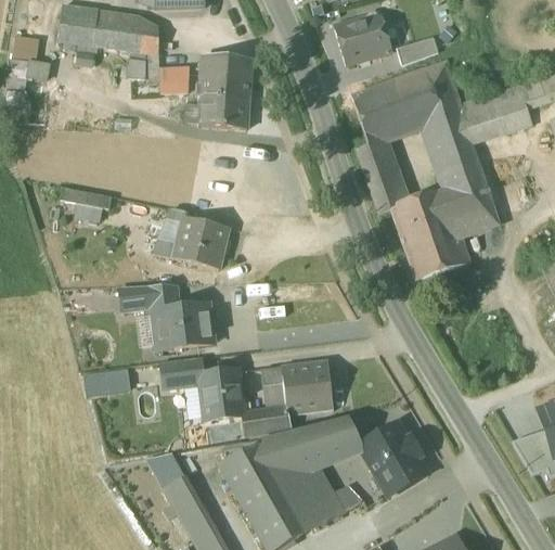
[(56,39),(130,50),(138,51),(159,50),(156,26),(140,14),(138,26),(111,23),(112,11),(61,3),(56,39)]
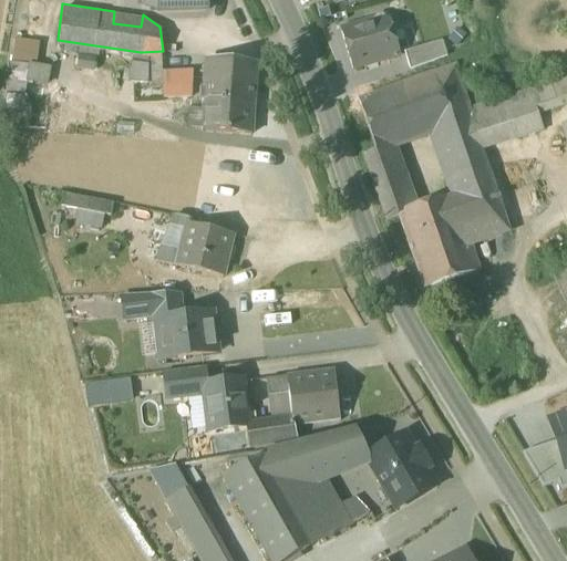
[(113,23),(141,27),(143,14),(114,11),(113,23)]
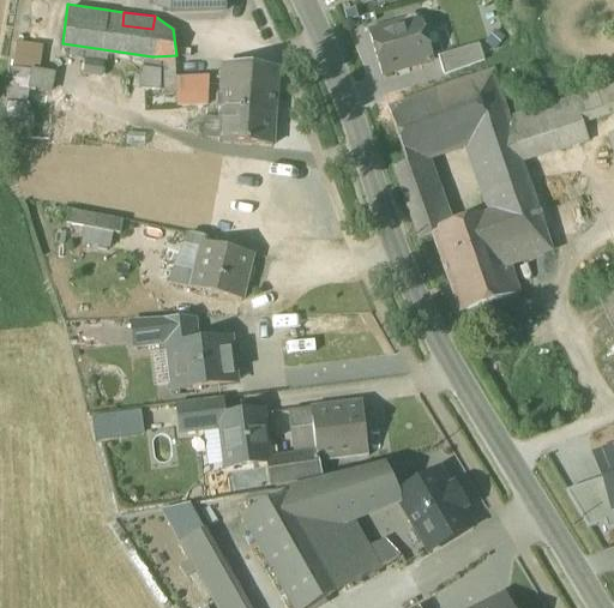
[(372,29),(384,70),(432,55),(423,29),(426,24),(425,18),(414,12),(407,13),(404,18),(372,29)]
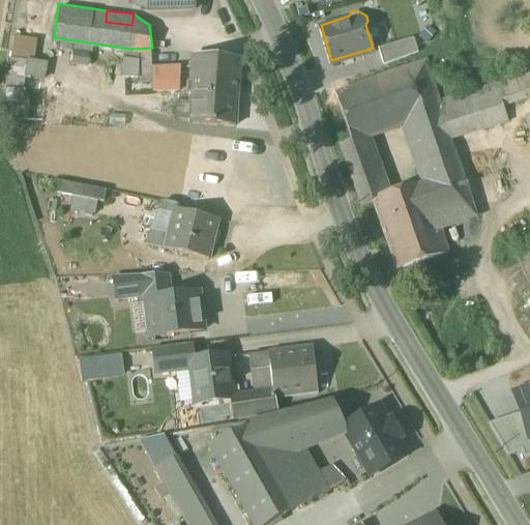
[(13,32),(10,55),(27,57),(27,56),(33,57),(37,36),(13,32)]
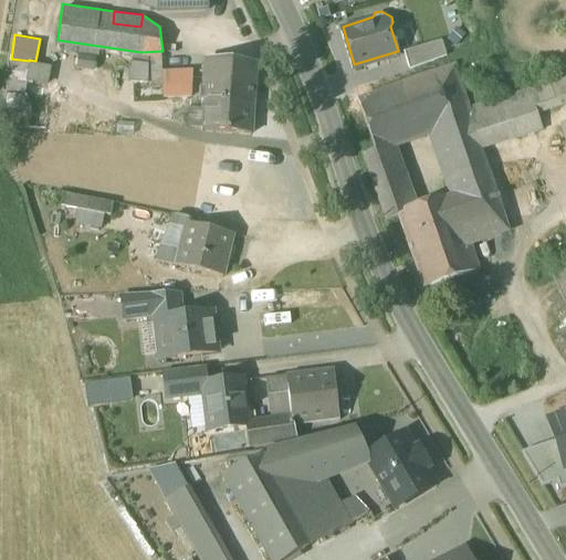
[(404,49),(409,66),(447,53),(441,37),(404,49)]
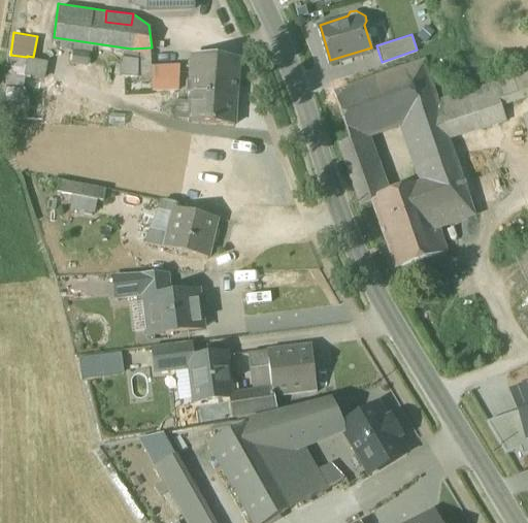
[(90,51),(73,47),(71,61),(88,64),(90,51)]
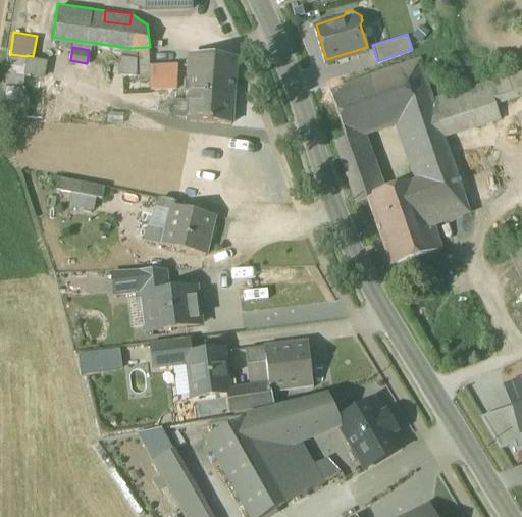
[(118,71),(125,73),(138,74),(149,74),(149,62),(150,51),(150,47),(129,48),(122,47),(118,71)]
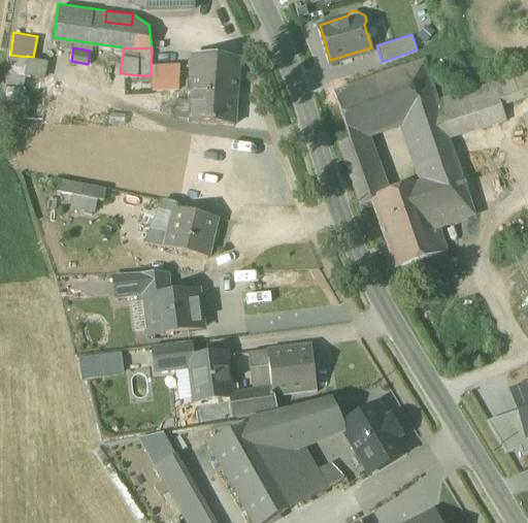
[(190,86),(196,87),(236,90),(238,58),(193,54),(190,86)]
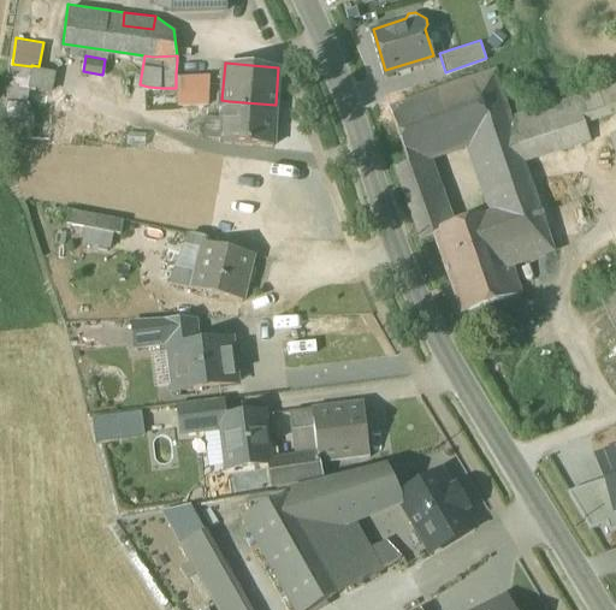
[(25,101),(28,87),(31,66),(12,64),(6,99),(25,101)]
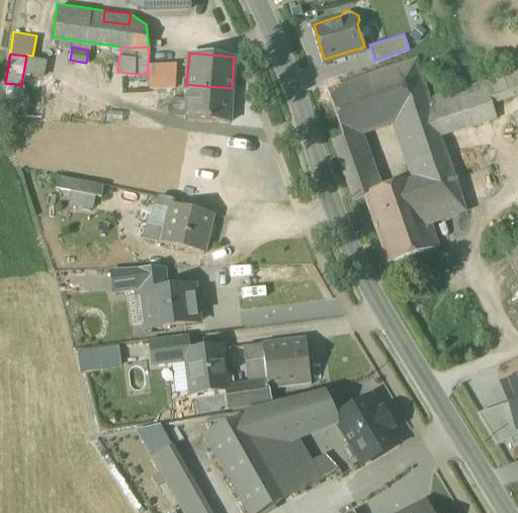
[(26,55),(26,56),(23,73),(44,76),(47,58),(32,56),(26,55)]
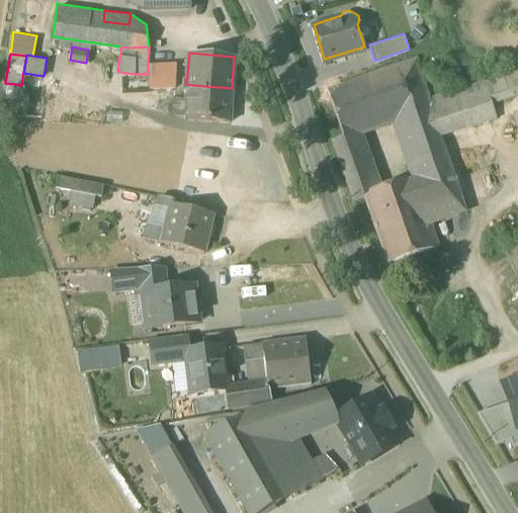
[(394,119),(410,114),(431,107),(428,98),(414,58),(327,88),(343,134),(344,137),(354,133),(394,119)]
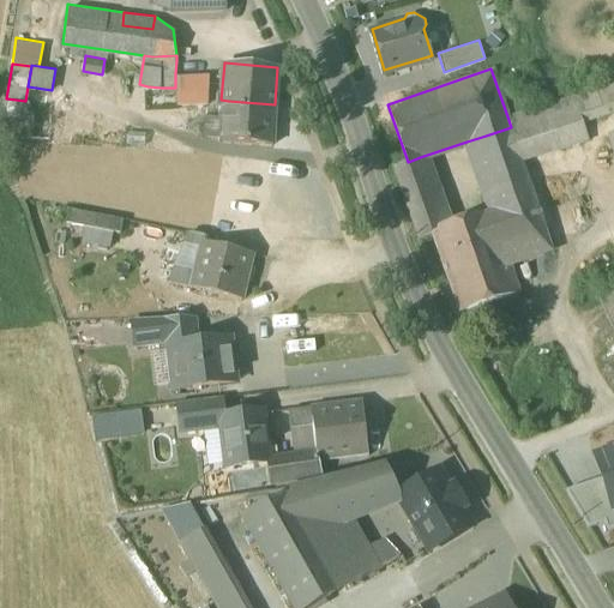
[(176,102),(212,101),(211,71),(175,73),(175,88),(176,102)]
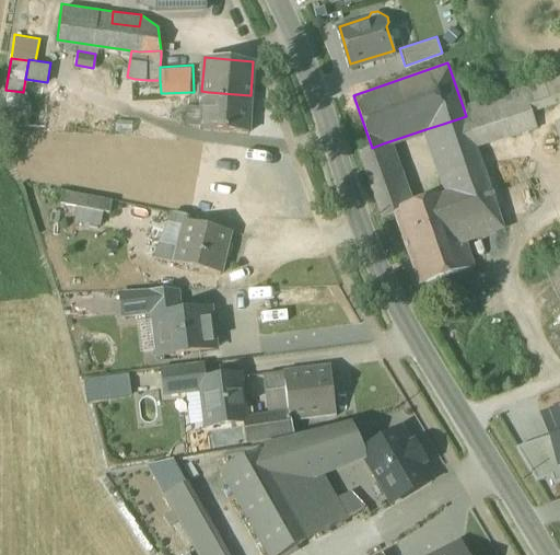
[(503,111),(513,133),(531,126),(525,108),(559,96),(559,90),(556,77),(497,95),(503,111)]
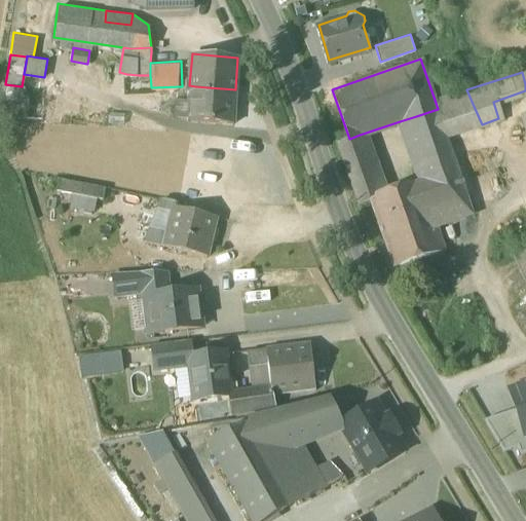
[(151,87),(150,75),(139,75),(126,74),(126,89),(151,87)]
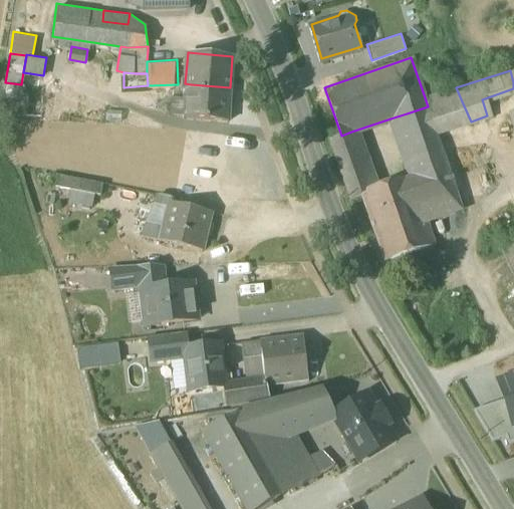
[(0,112),(25,116),(29,92),(20,91),(21,84),(5,82),(0,112)]
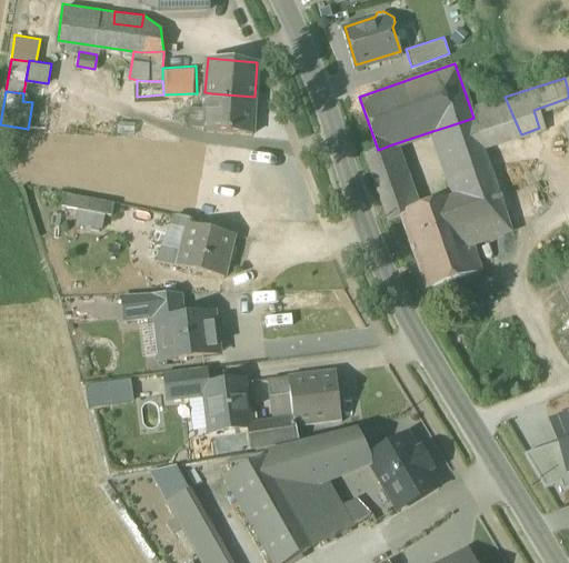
[(252,129),(255,97),(211,93),(208,126),(252,129)]
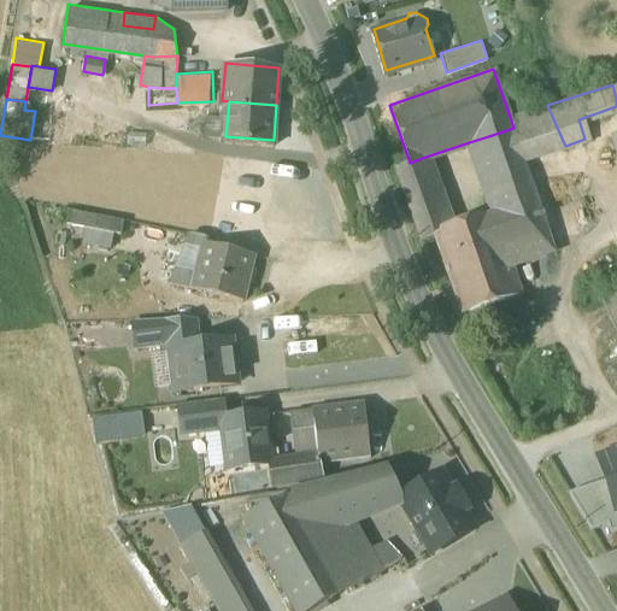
[(513,128),(524,159),(565,146),(547,105),(510,117),(513,128)]
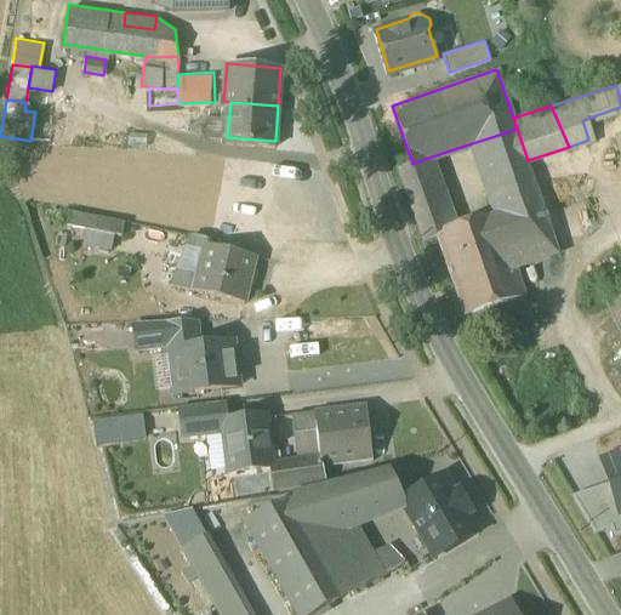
[(528,160),(517,129),(491,137),(501,169),(528,160)]
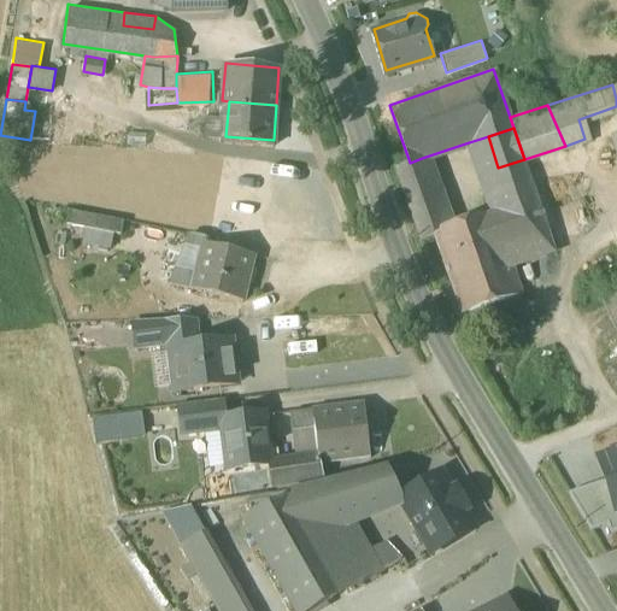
[(488,136),(469,142),(485,191),(530,178),(524,159),(498,168),(488,136)]
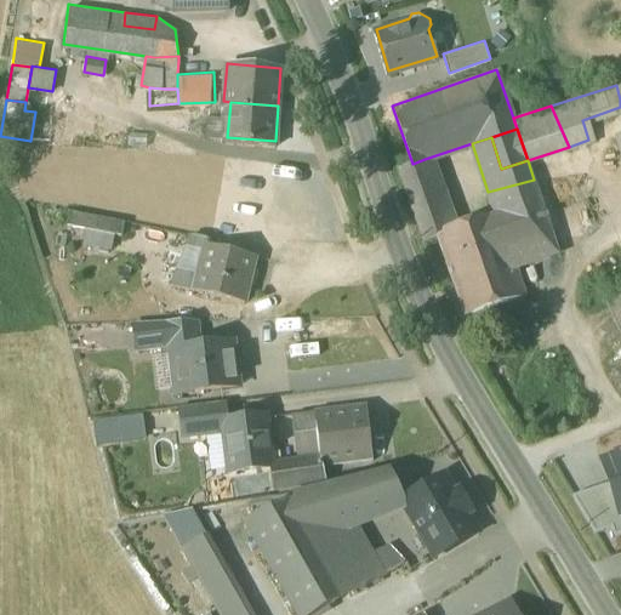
[(429,175),(425,159),(412,164),(411,160),(398,165),(404,183),(429,175)]
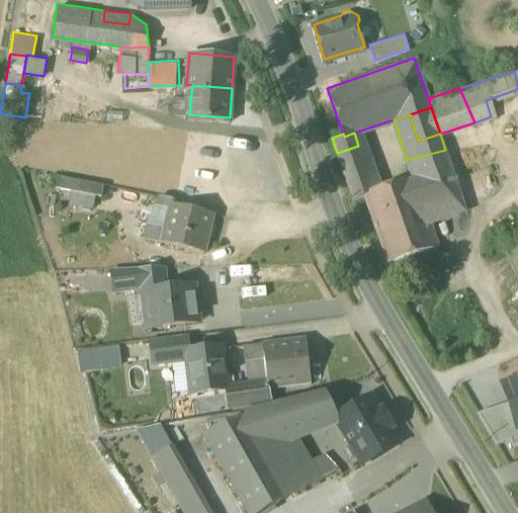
[(358,146),(337,153),(342,167),(363,160),(358,146)]
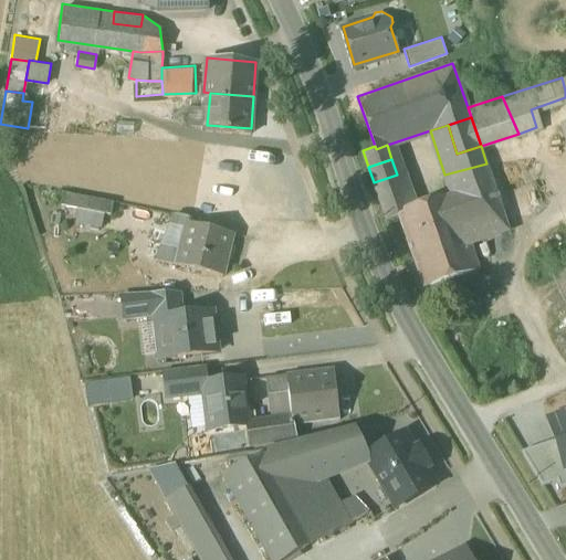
[(435,197),(446,226),(461,222),(462,224),(503,210),(486,164),(444,175),(450,191),(435,197)]
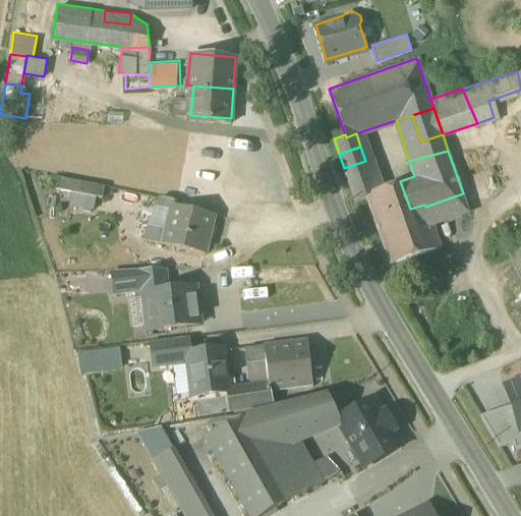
[(344,168),(355,199),(367,194),(366,192),(382,187),(369,160),(365,161),(344,168)]
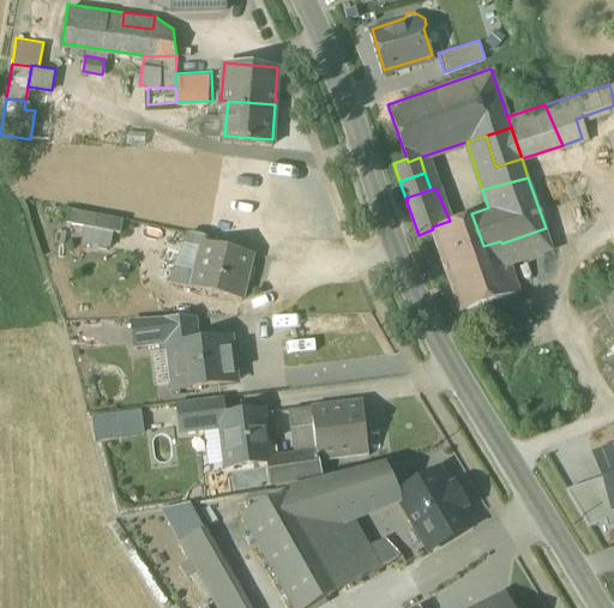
[(113,229),(120,230),(124,216),(68,205),(66,220),(84,223),(113,229)]
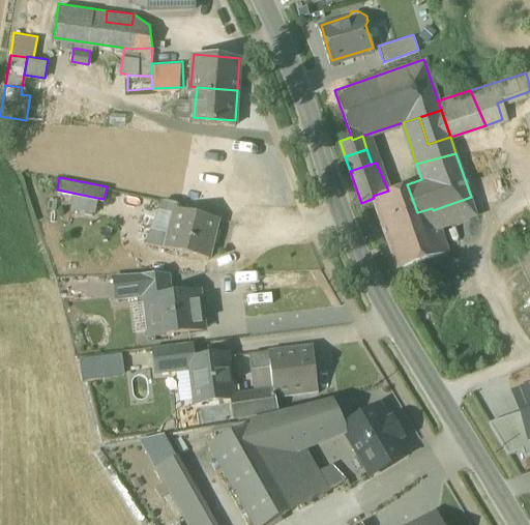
[(374,198),(395,265),(445,250),(438,228),(433,210),(432,208),(417,212),(407,184),(388,191),(373,196),(374,198)]
